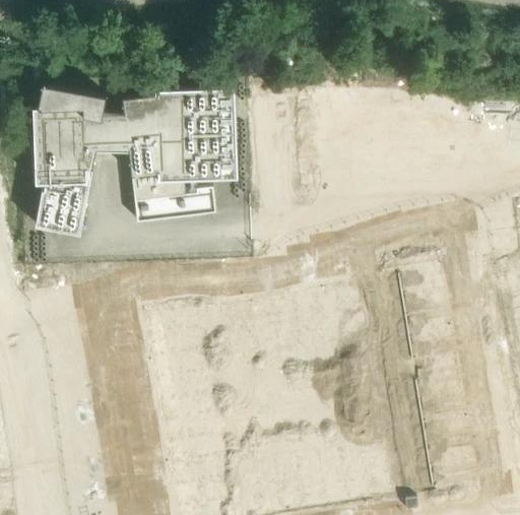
[(107,99),(106,99),(43,86),(39,111),(34,111),(36,186),(44,186),(36,229),(80,237),(92,173),(96,152),(129,153),(137,224),(216,214),(213,189),(197,190),(196,182),(238,181),(235,89),(155,92),(155,97),(123,101),(124,115),(104,113),(107,99)]
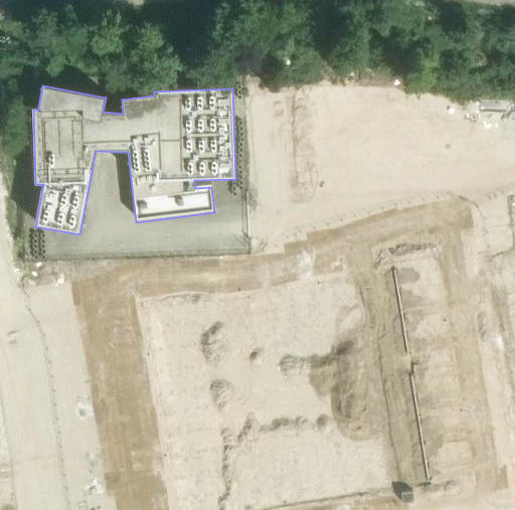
[(433,267),(393,273),(397,295),(436,289),(433,267)]
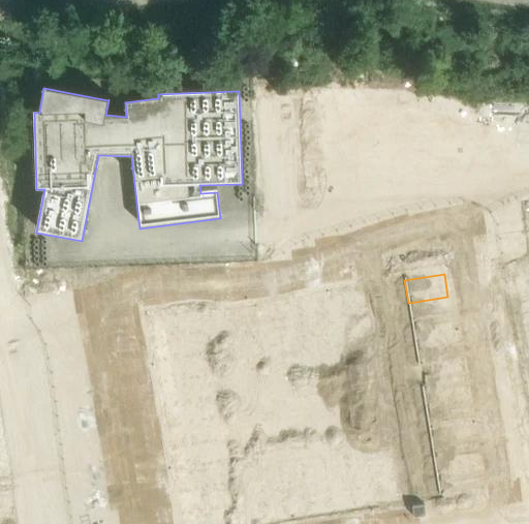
[(364,297),(342,300),(348,340),(370,336),(364,297)]
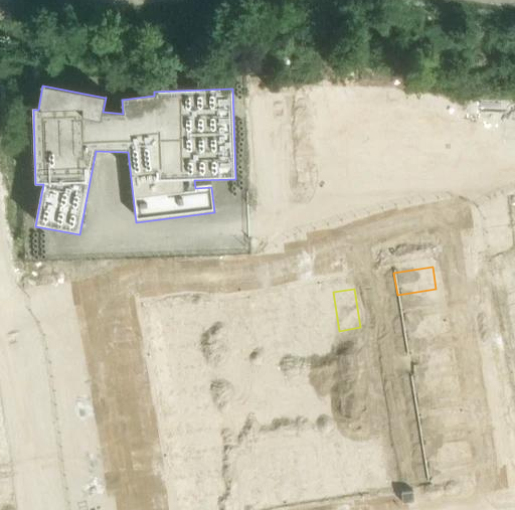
[(436,289),(397,295),(400,317),(439,311),(436,289)]
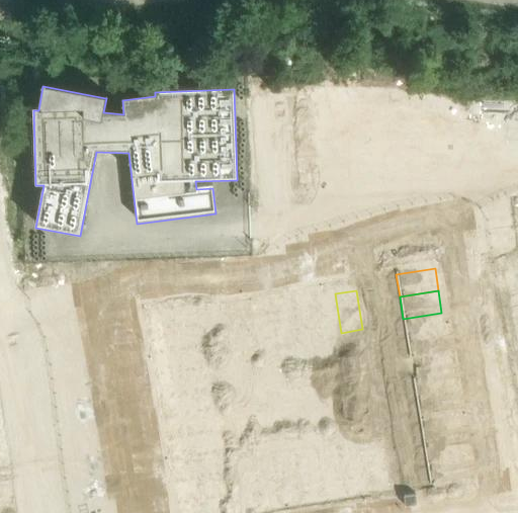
[(335,293),(313,297),(319,336),(341,333),(335,293)]
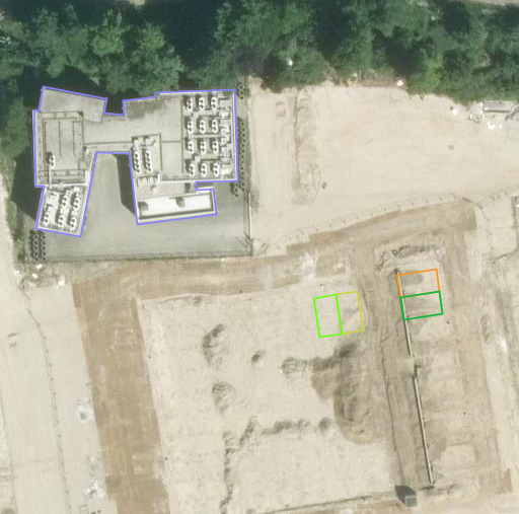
[(376,294),(364,296),(365,303),(377,301),(376,294)]
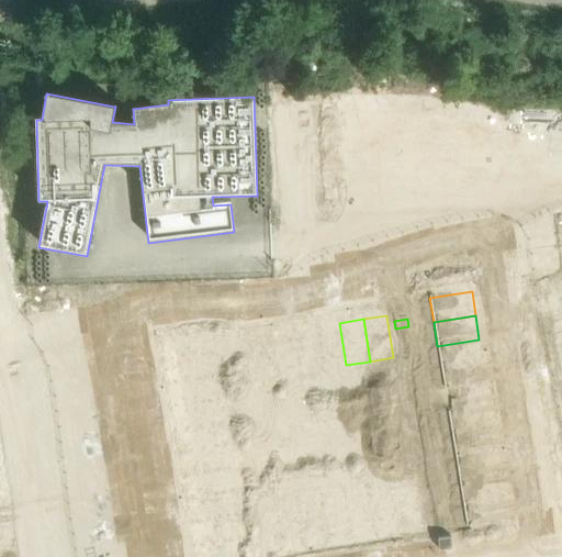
[(339,323),(316,326),(323,368),(346,365),(339,323)]
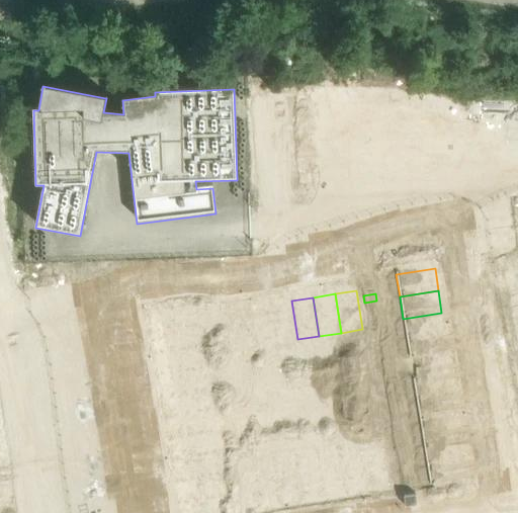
[(291,301),(270,305),(276,343),(297,339),(291,301)]
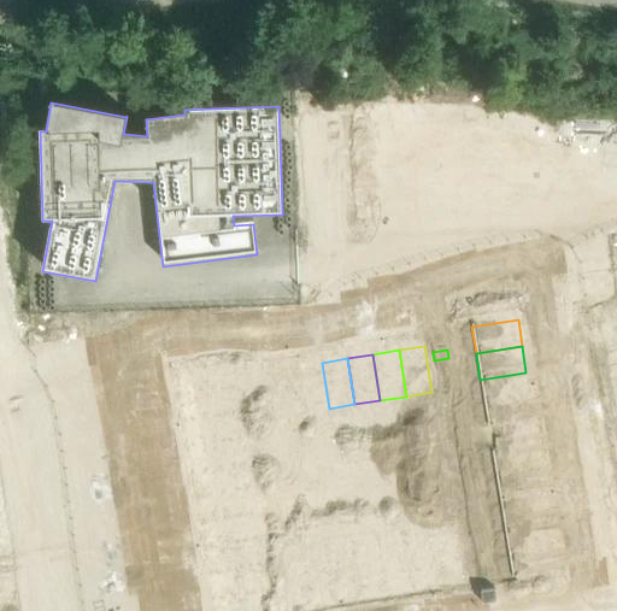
[(448,358),(434,360),(436,370),(450,368),(448,358)]
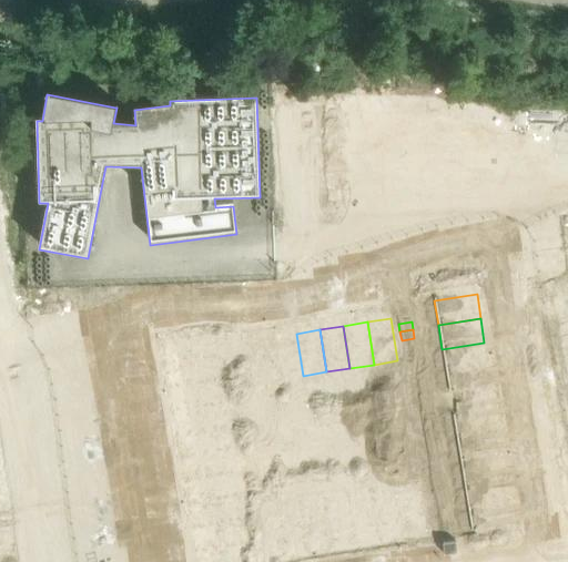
[(296,334),(272,337),(279,379),(303,376),(296,334)]
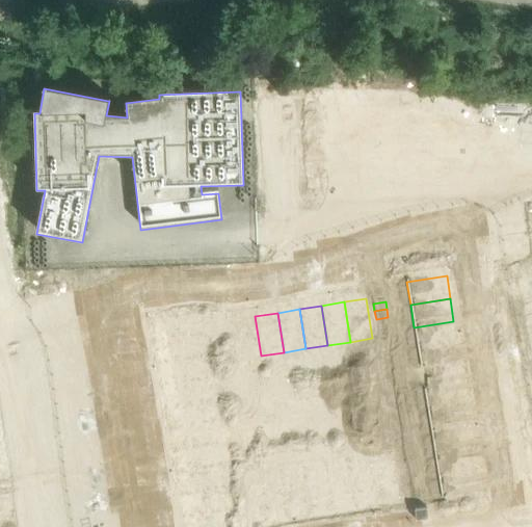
[(131,409),(128,314),(99,315),(101,409),(131,409)]
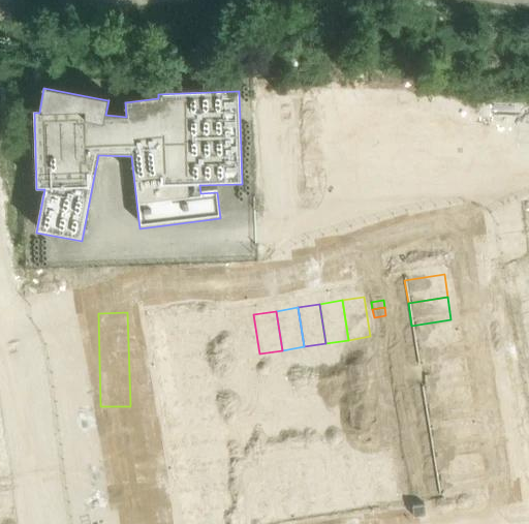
[(253,314),(231,317),(238,358),(259,353),(253,314)]
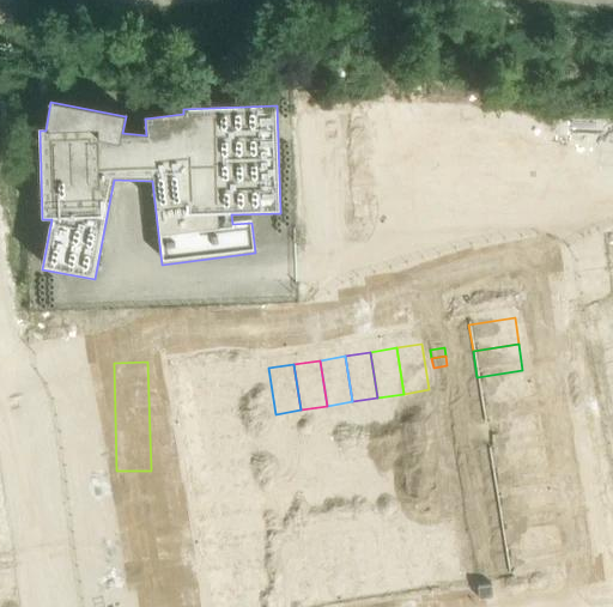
[(217,365),(171,372),(176,399),(222,392),(217,365)]
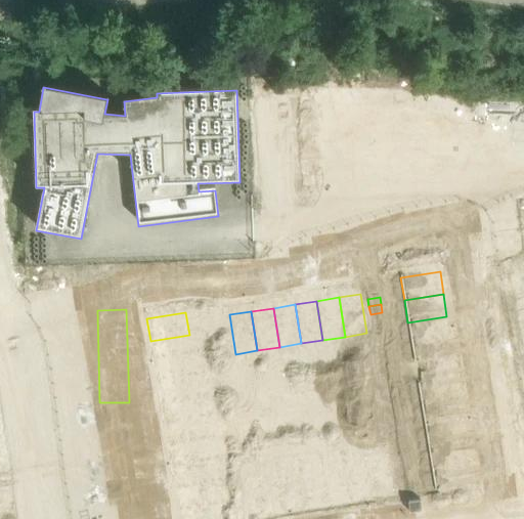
[(446,316),(407,322),(411,345),(450,339),(446,316)]
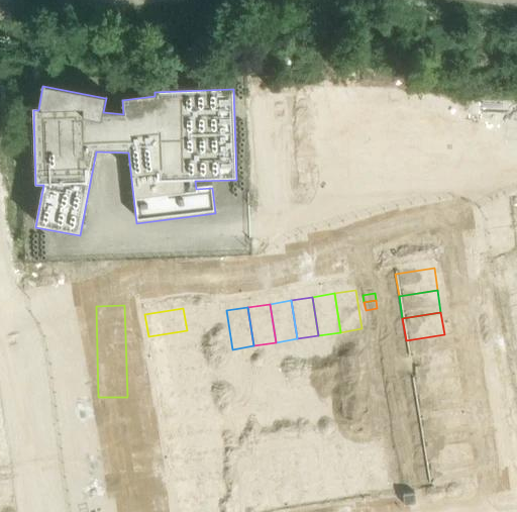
[(220,317),(209,319),(210,327),(222,325),(220,317)]
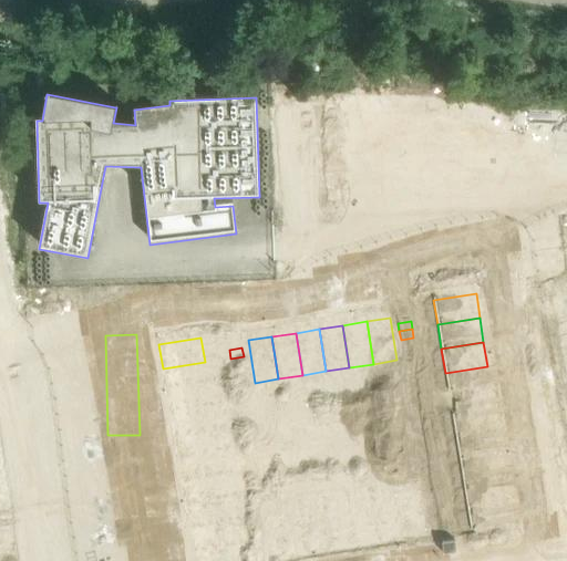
[(244,356),(230,359),(232,366),(245,364),(244,356)]
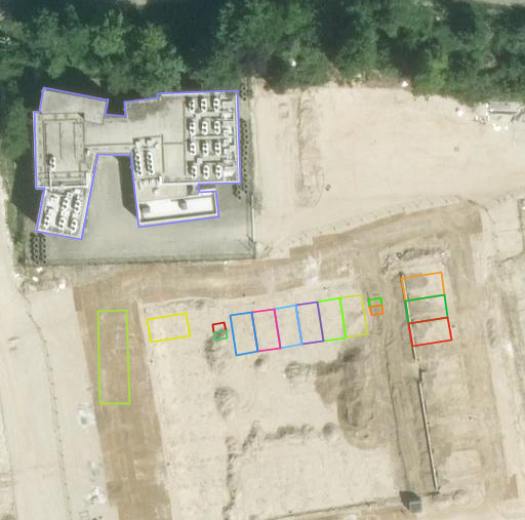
[(190,335),(151,342),(154,364),(193,358),(190,335)]
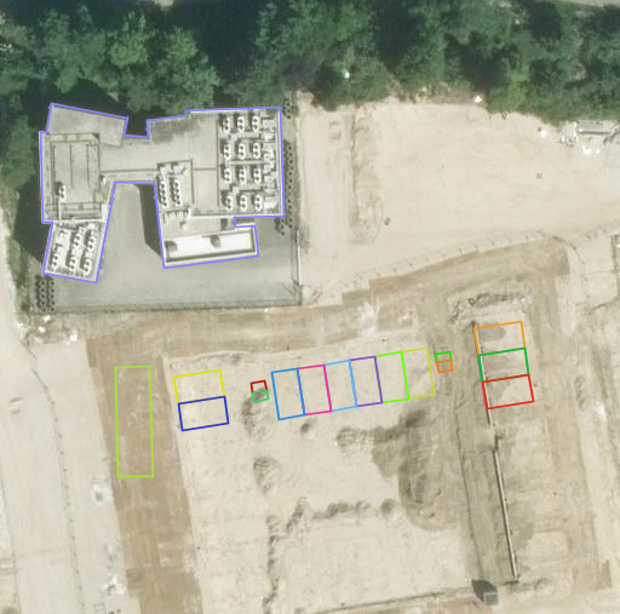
[(533,401),(487,408),(491,434),(537,426),(533,401)]
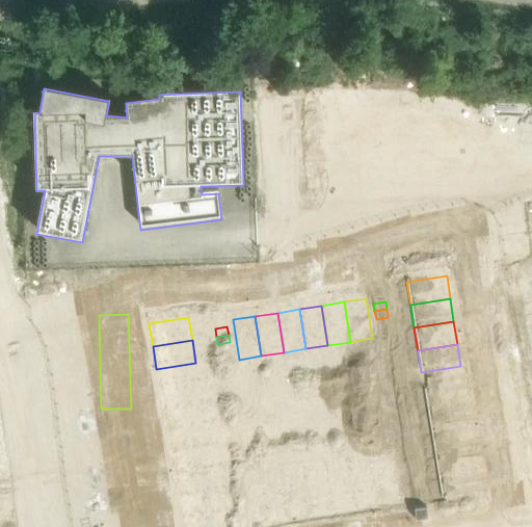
[(393,345),(380,347),(381,356),(394,353),(393,345)]
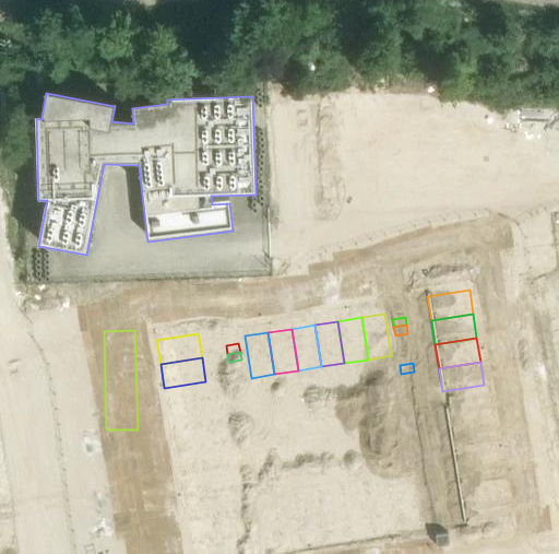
[(414,372),(401,374),(402,381),(415,380),(414,372)]
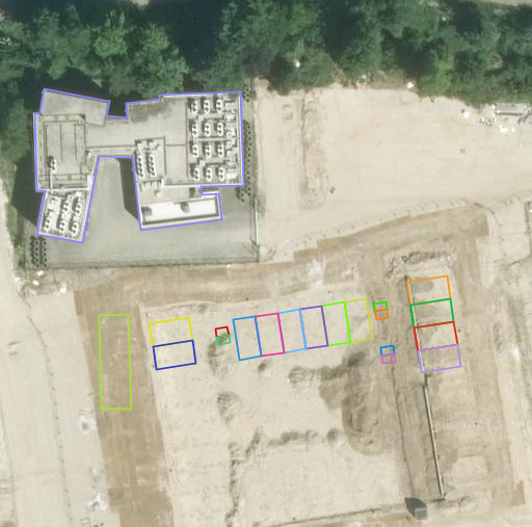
[(195,363),(156,369),(160,391),(208,384),(205,361),(195,363)]
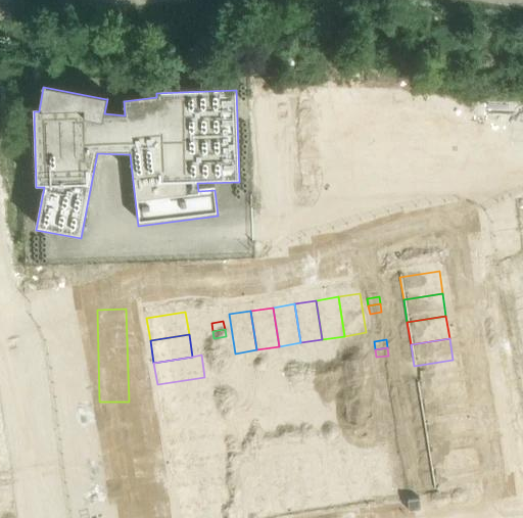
[(357,363),(348,365),(350,376),(359,375),(357,363)]
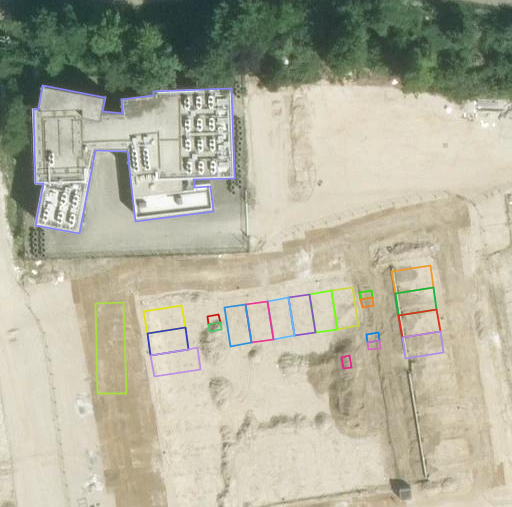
[(225,357),(213,359),(215,366),(226,364),(225,357)]
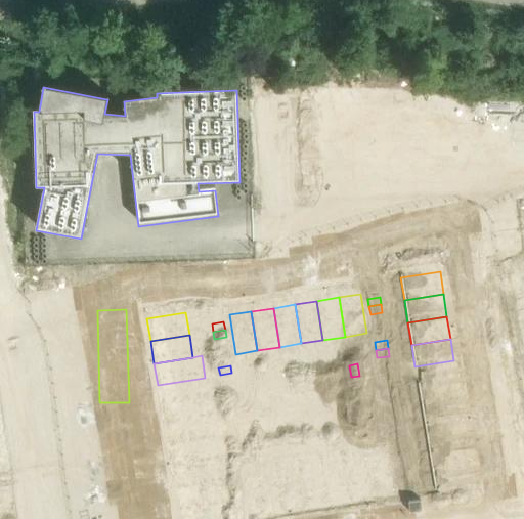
[(349,365),(342,366),(343,379),(351,377),(349,365)]
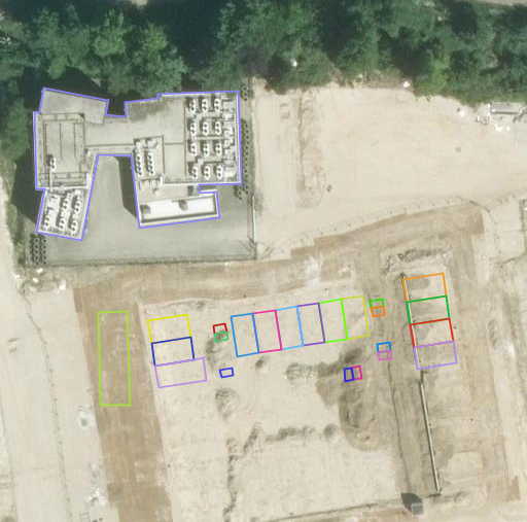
[(315,373),(307,374),(309,386),(317,385),(315,373)]
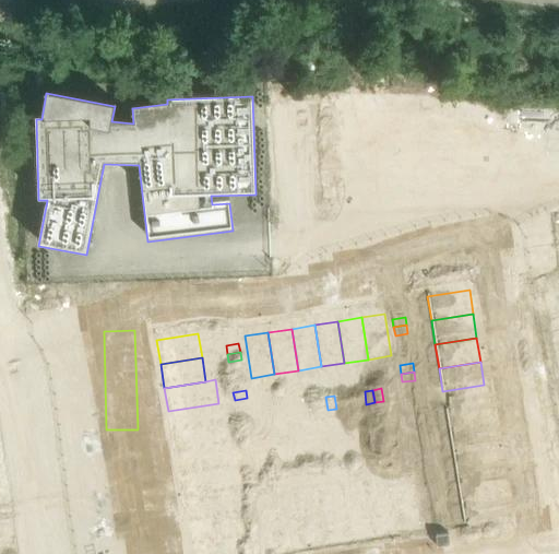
[(325,397),(318,399),(320,411),(328,410),(325,397)]
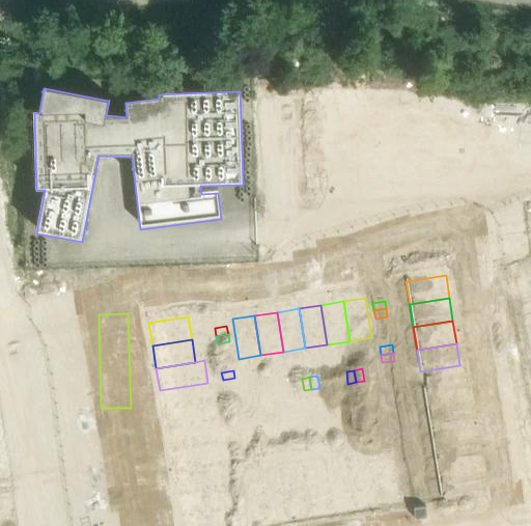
[(234,378),(223,380),(224,388),(236,386),(234,378)]
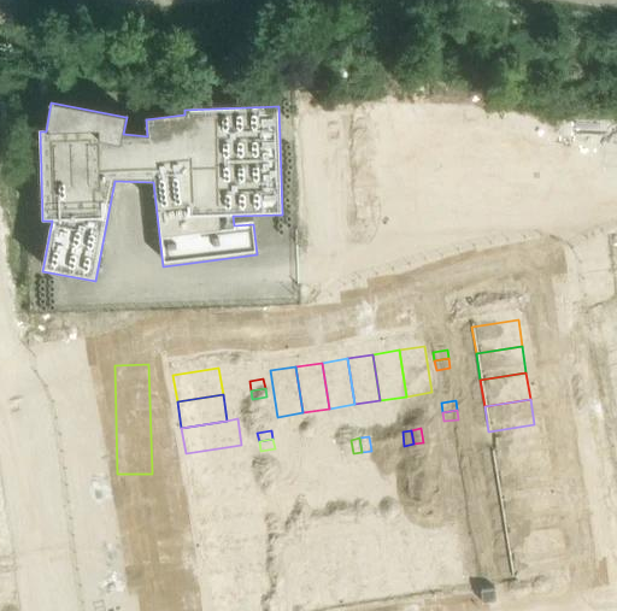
[(241,445),(186,453),(189,480),(235,473),(246,471),(241,445)]
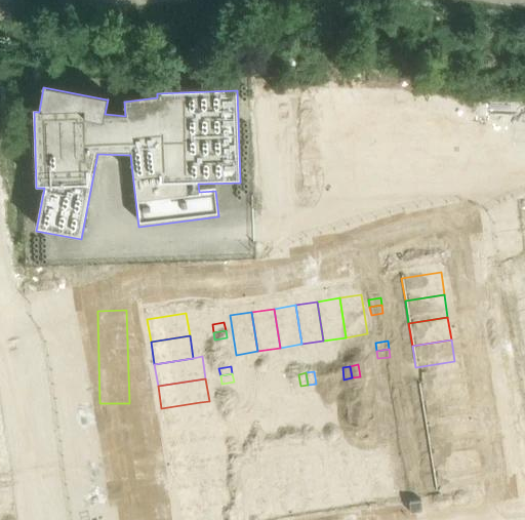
[(270,378),(263,380),(265,392),(272,391),(270,378)]
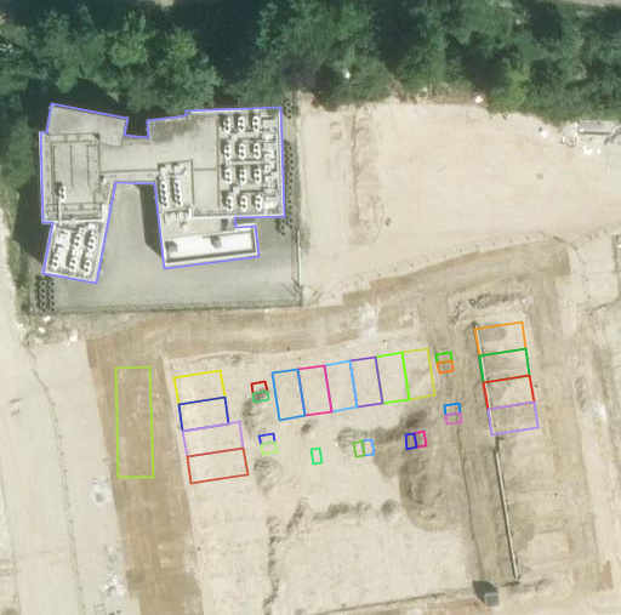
[(311,449),(301,450),(303,465),(313,463),(311,449)]
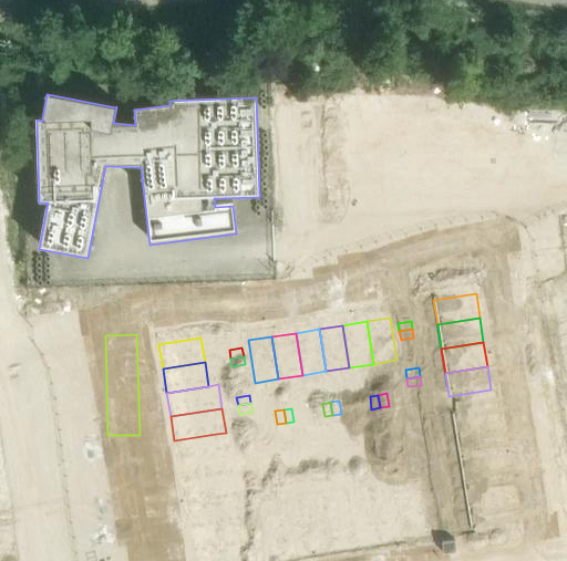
[(494,409),(452,416),(456,440),(498,434),(494,409)]
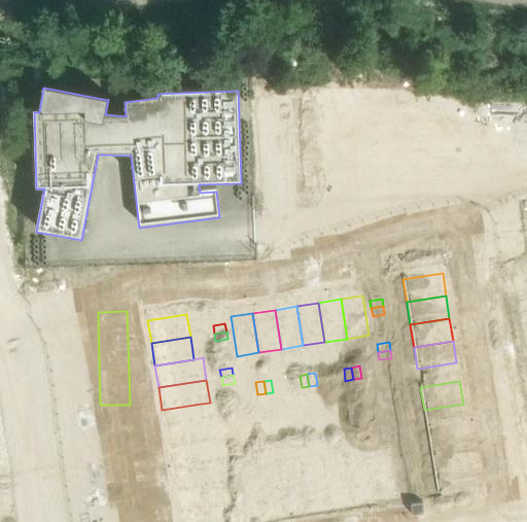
[(396,391),(385,393),(386,402),(398,399),(396,391)]
